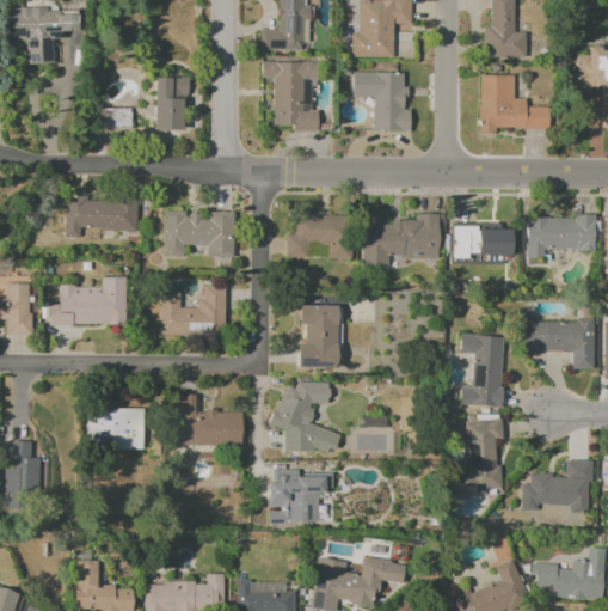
[(55,62),(54,37),(65,37),(65,31),(79,30),(79,7),(23,8),(22,0),(7,0),(10,40),(29,38),(29,63),(55,62)]
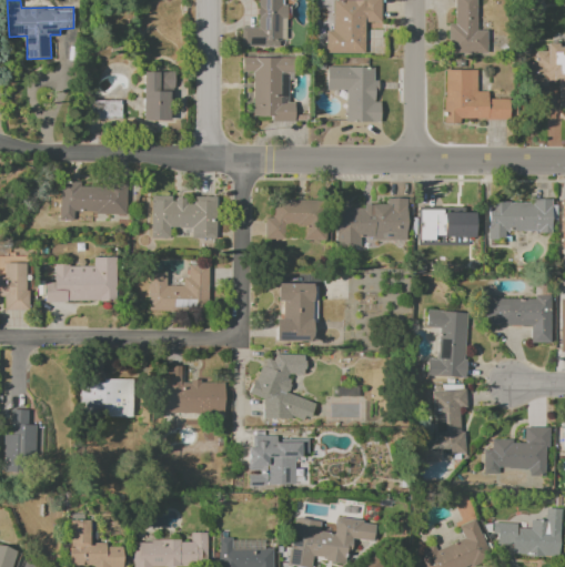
[(260,0),(260,26),(243,26),(243,46),(283,47),(283,17),(289,17),(289,1),(296,1),(296,0),(260,0)]
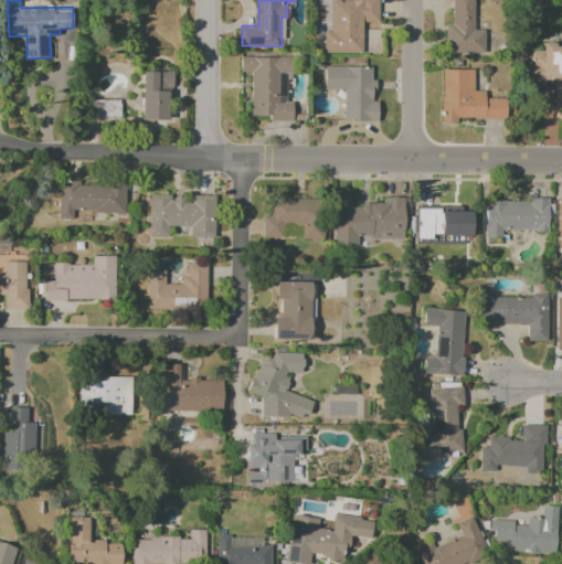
[(364,52),(364,21),(381,21),(381,0),(333,0),(333,30),(327,30),(327,52),(364,52)]
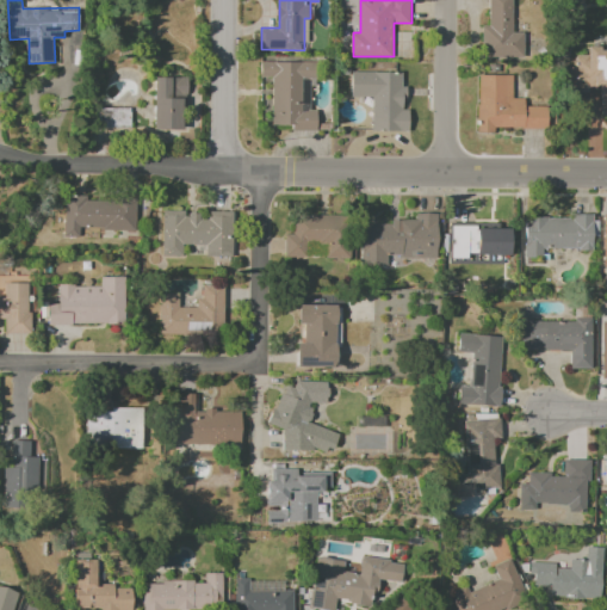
[(490,0),(490,25),(484,25),(484,56),(525,57),(526,32),(514,32),(513,0),(490,0)]
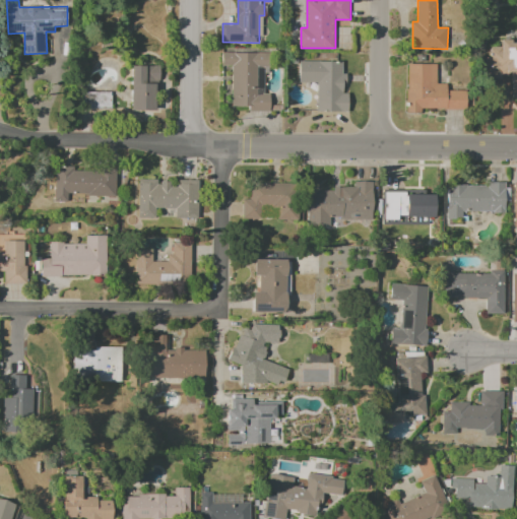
[(516,39),(502,40),(502,46),(491,46),(491,56),(486,56),(486,75),(513,75),(513,98),(516,98),(516,39)]
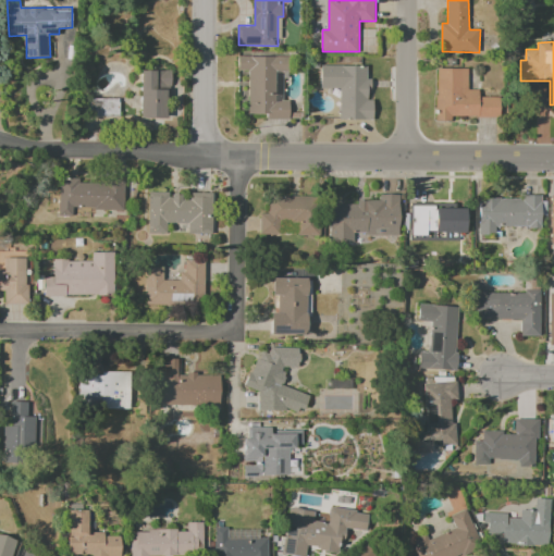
[(249,113),(268,113),(268,118),(290,119),(291,100),(277,100),(277,71),(288,71),(288,56),(239,56),(238,70),(250,70),(249,113)]
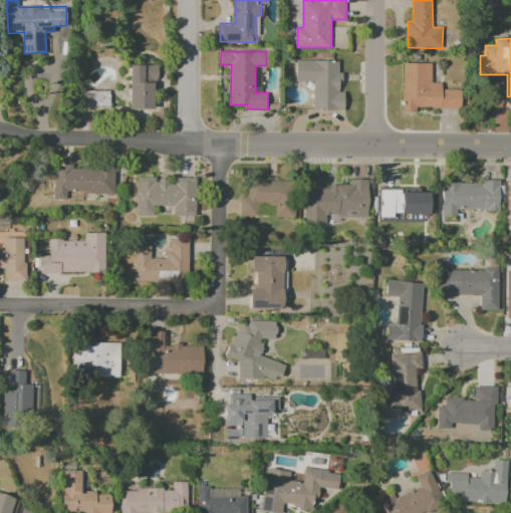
[(314,108),(344,109),(345,91),(339,91),(340,60),(297,59),(297,80),(314,81),(314,108)]
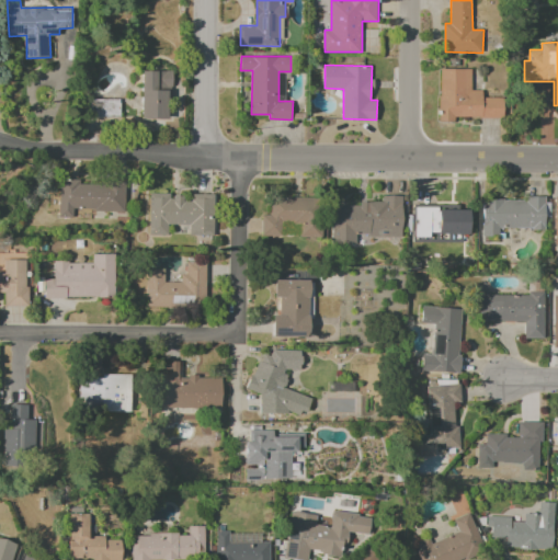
[(504,98),(484,98),(484,89),(473,89),(473,68),(441,68),(441,121),(456,121),(456,117),(504,116),(504,98)]
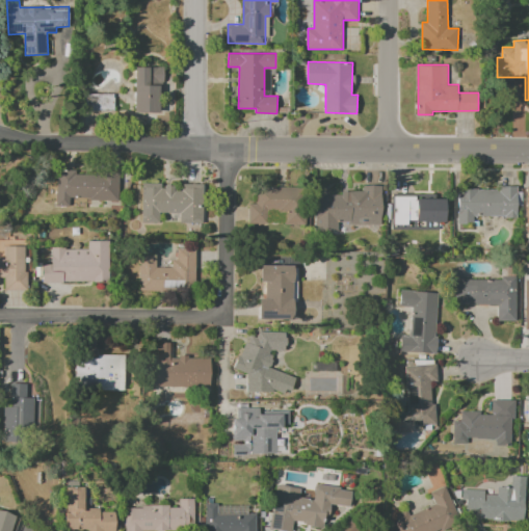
[(135,112),(161,111),(160,89),(164,89),(164,67),(135,67),(135,112)]
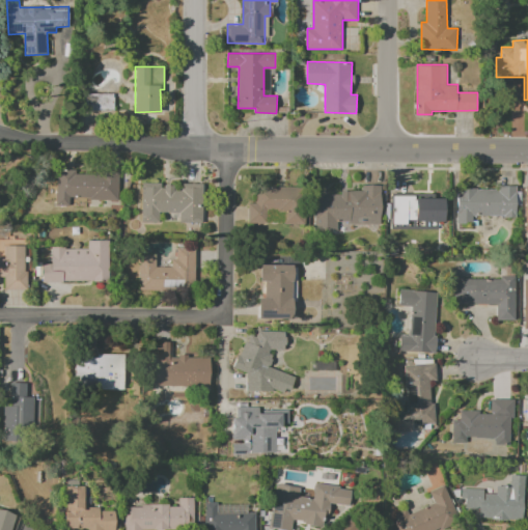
[(114,93),(87,93),(88,111),(114,110),(114,93)]
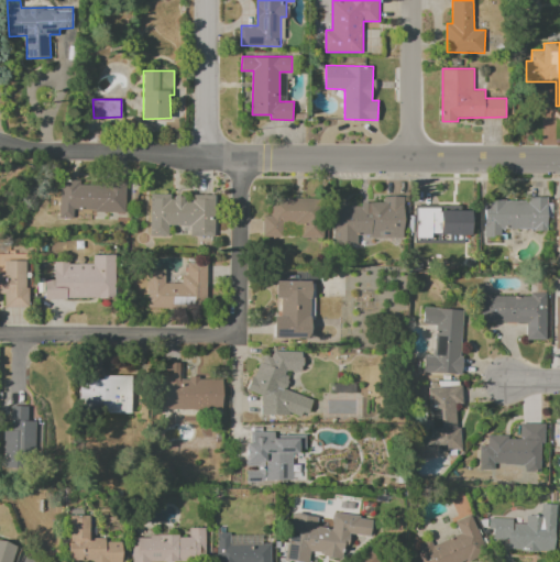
[(61,218),(76,218),(76,210),(127,211),(128,184),(81,183),(81,179),(62,179),(61,218)]
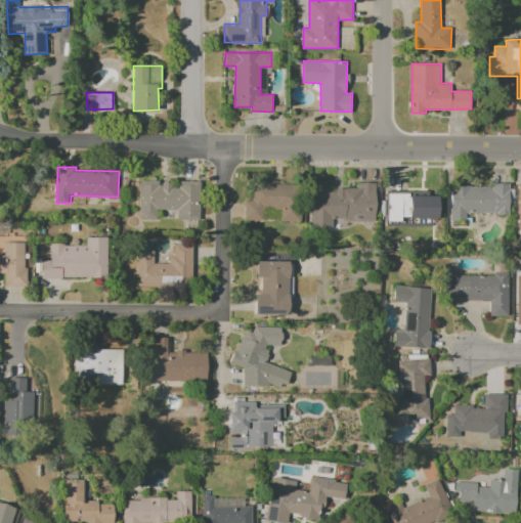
[(141,218),(158,219),(159,209),(178,209),(178,219),(201,219),(202,180),(178,180),(178,183),(160,183),(160,180),(141,179),(141,218)]
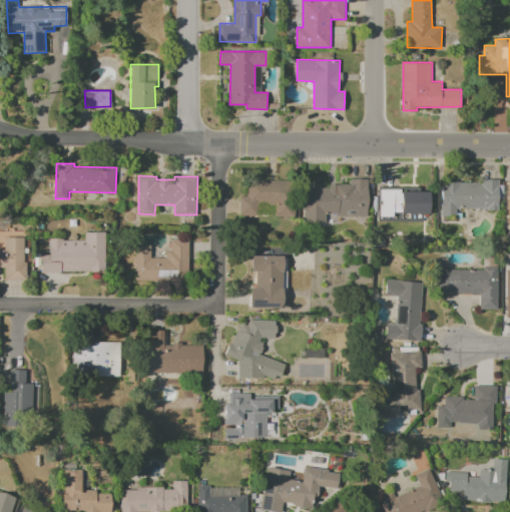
[(369,215),(369,178),(351,178),(351,183),(331,183),(331,187),(306,187),(305,222),(327,222),(327,215),(369,215)]
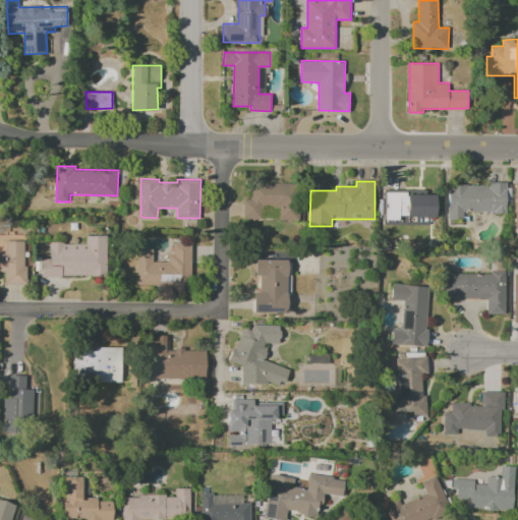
[(449,219),(464,219),(464,211),(507,212),(507,182),(491,181),(490,185),(450,184),(449,219)]
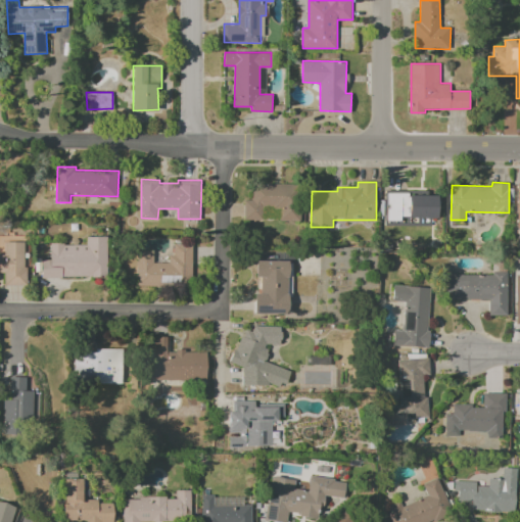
[(245,220),(264,220),(264,207),(281,207),(281,221),(300,221),(300,183),(252,183),(252,199),(245,199),(245,220)]
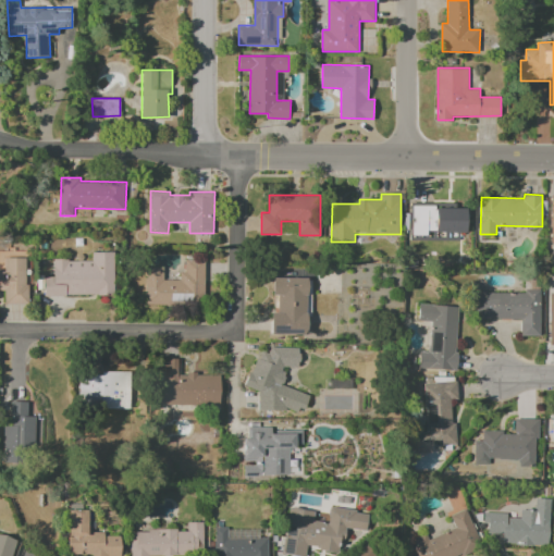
[(428,235),(428,232),(466,232),(467,208),(457,207),(457,204),(414,202),(413,234),(428,235)]
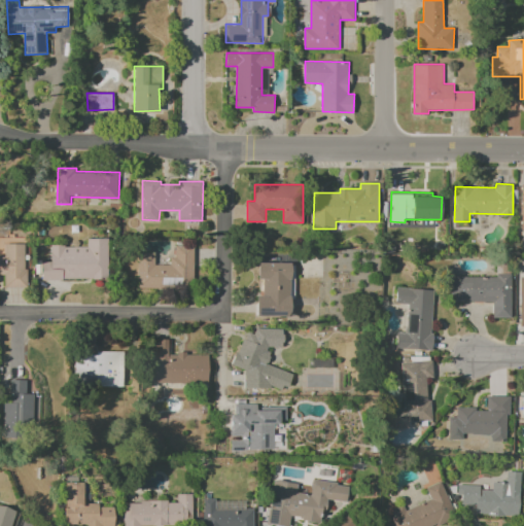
[(88,246),(53,246),(53,261),(44,261),(44,279),(108,279),(108,238),(88,238),(88,246)]
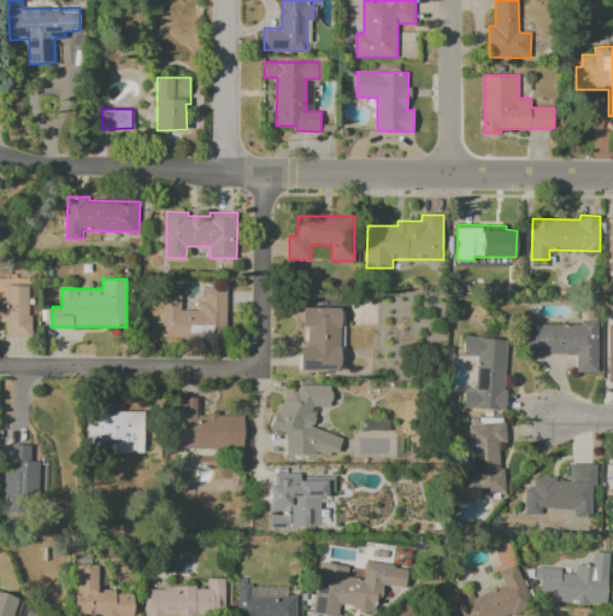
[(0,299),(0,329),(1,330),(1,322),(7,322),(7,336),(34,336),(33,285),(7,285),(7,300),(0,299)]
